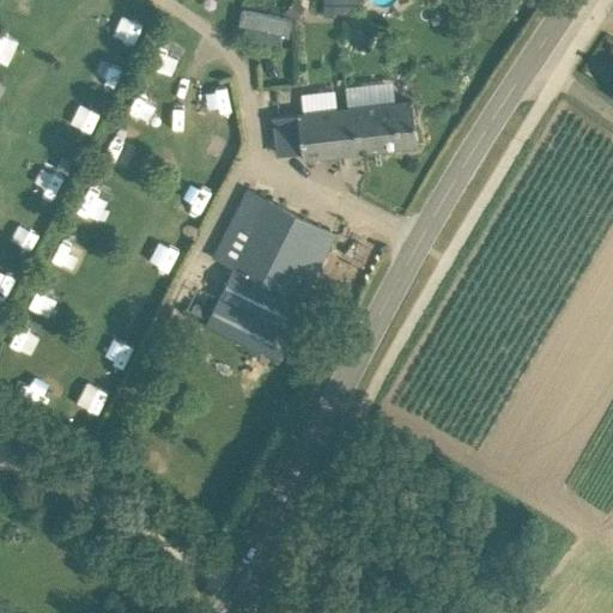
[(287,40),(292,2),(291,2),(290,13),(242,8),(240,35),(287,40)]
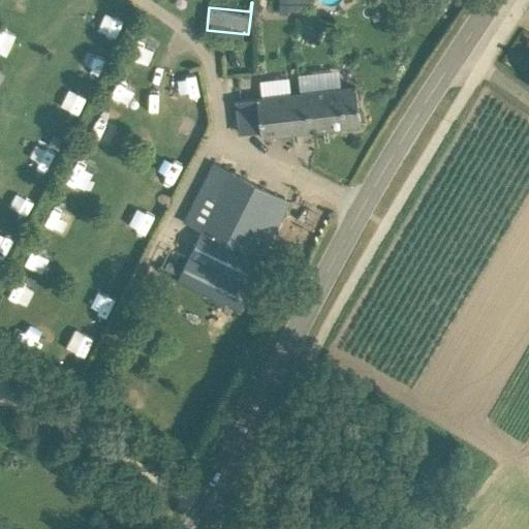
[(0,43),(9,48),(14,34),(0,29),(0,43)]
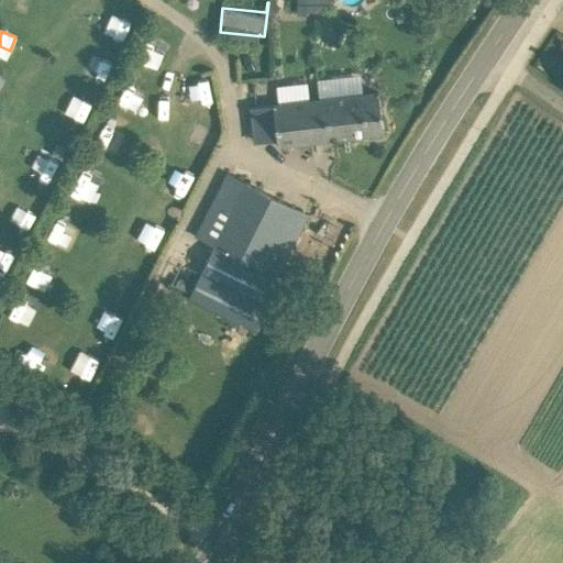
[(378,90),(274,102),(274,103),(253,106),(256,139),(278,136),(278,143),(384,131),(378,90)]
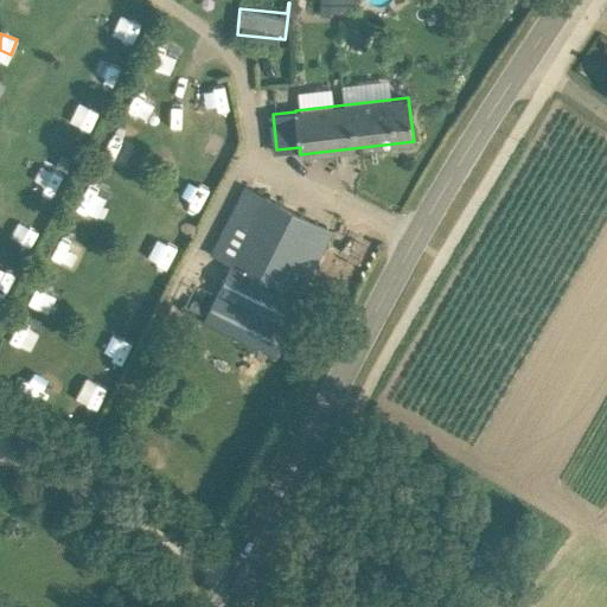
[(37,190),(53,195),(62,172),(44,166),(37,190)]
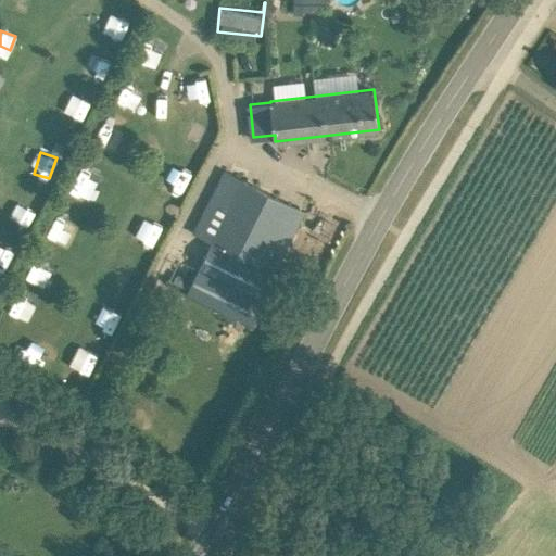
[(173,168),(165,187),(182,193),(189,176),(173,168)]
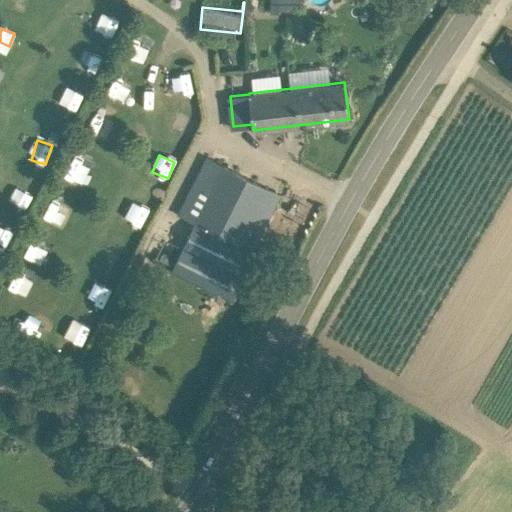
[(187,217),(195,222),(240,244),(262,199),(268,187),(206,155),(197,172),(177,213),(187,217)]
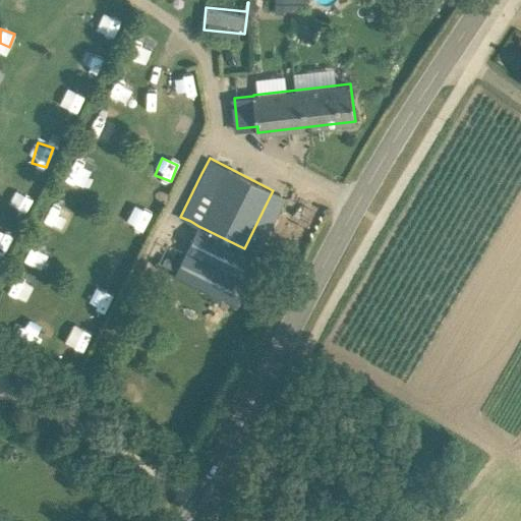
[(65,178),(82,186),(90,172),(73,163),(65,178)]
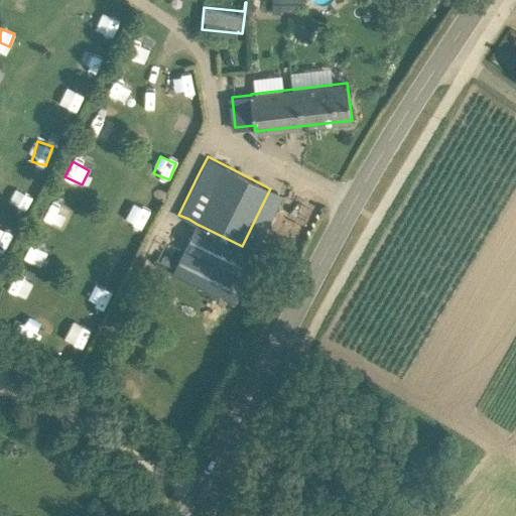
[(257,254),(255,253),(242,246),(197,224),(173,270),(234,300),(257,254)]
